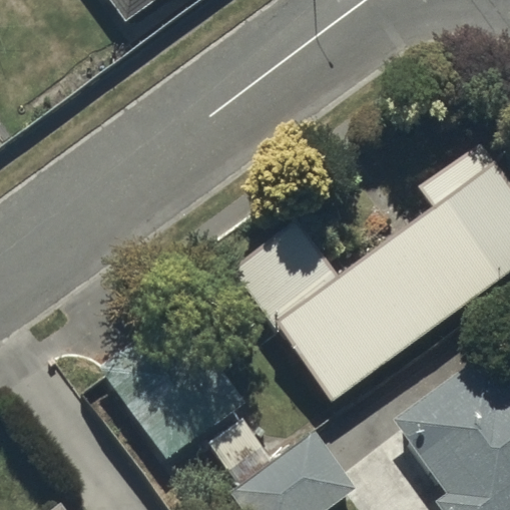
[(100,0),(130,41),(186,0),(100,0)]
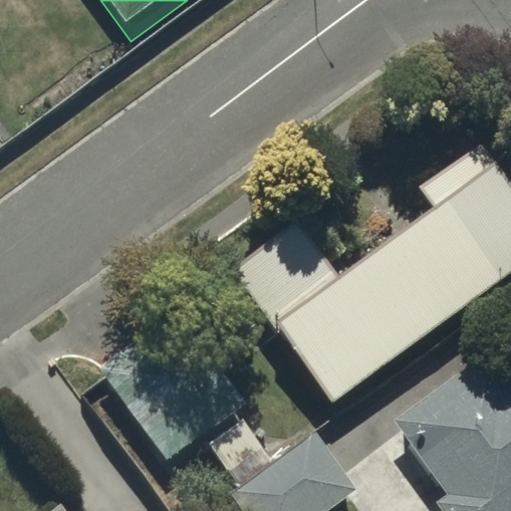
[(278,327),(333,402),(510,272),(510,178),(482,139),(418,186),(432,205),(339,272),(298,216),(230,265),(275,328),(278,327)]
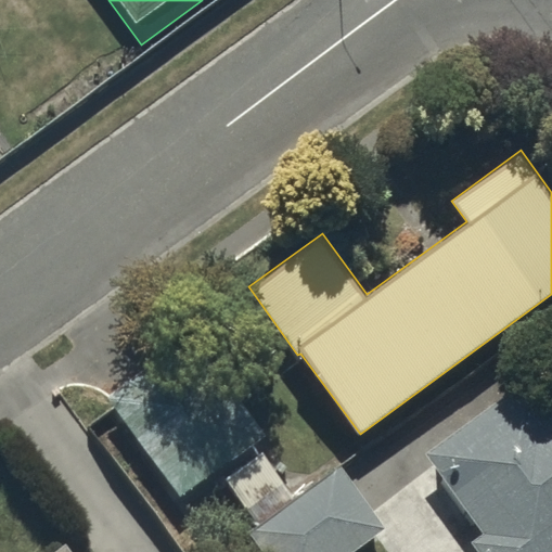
[(152,457),(150,459),(182,502),(267,436),(189,334),(106,397),(152,457)]
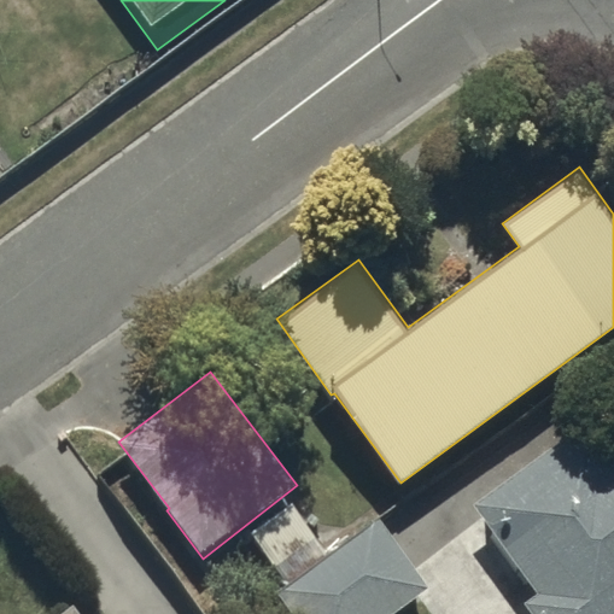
[(613,613),(613,402),(475,504),(541,594),(526,603),(528,607),(519,613),(613,613)]
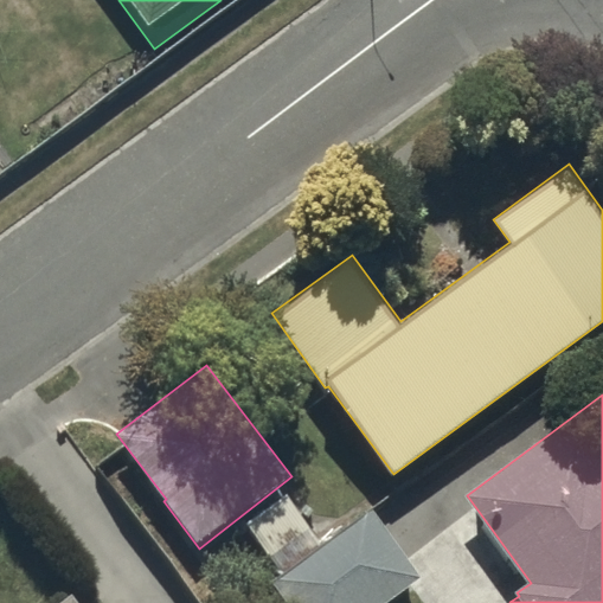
[(275,583),(289,602),(387,602),(422,579),(374,512),(275,583)]
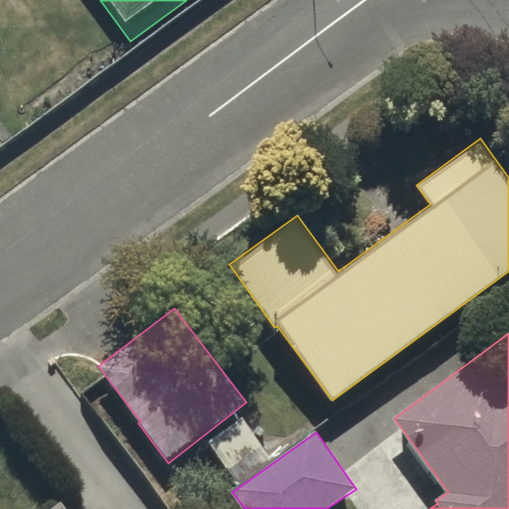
All buildings are outlined.
